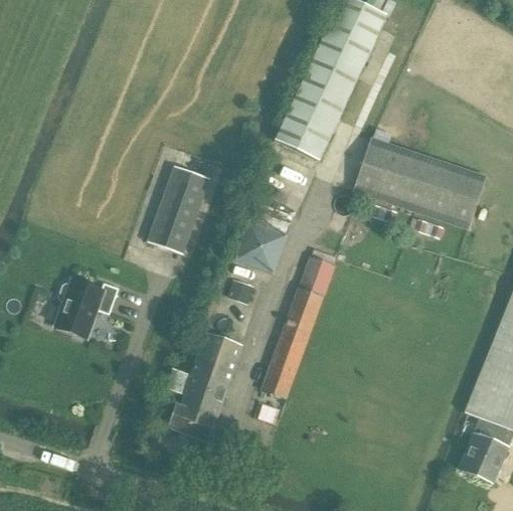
[(340,0),(276,139),(320,159),(393,0),(364,0),(363,2),(358,0),(340,0)]
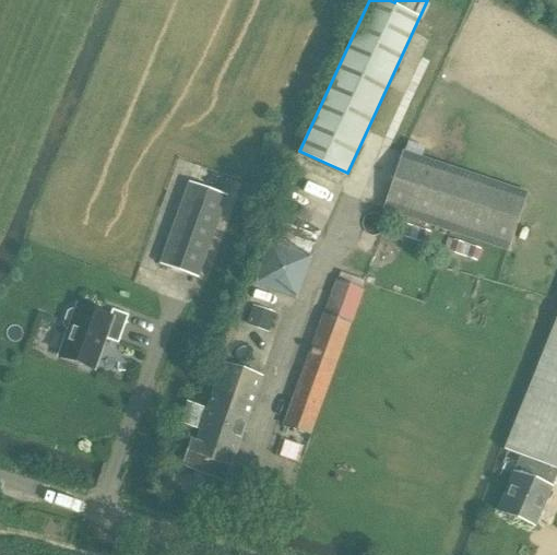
[(386,207),(509,248),(529,190),(404,149),(386,207)]
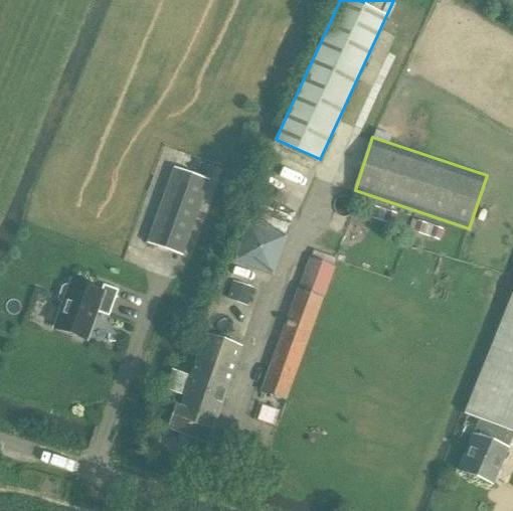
[(211,178),(176,165),(149,241),(183,253),(211,178)]
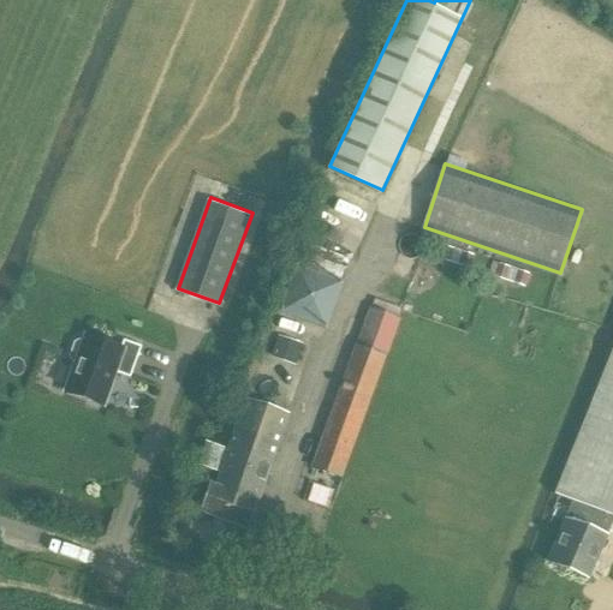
[(298,264),(283,309),(327,324),(344,280),(298,264)]
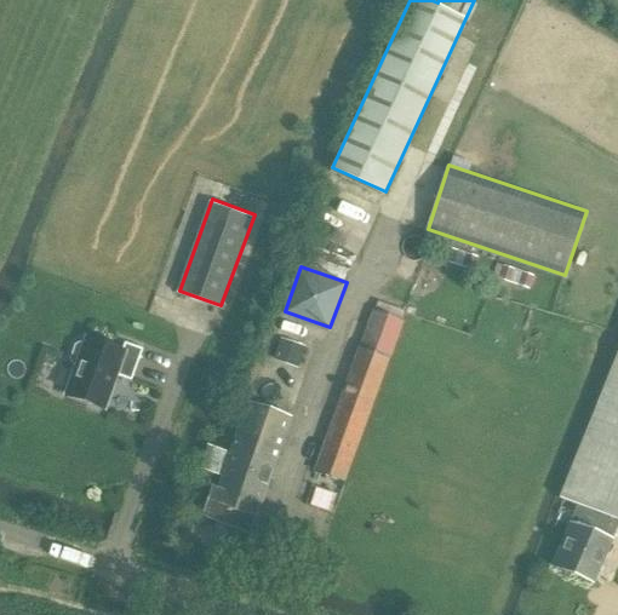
[(404,320),(401,319),(377,310),(375,309),(316,467),(345,478),(404,320)]
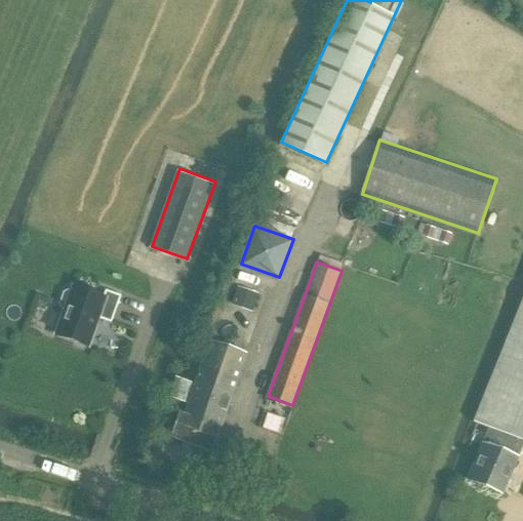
[(105,295),(75,284),(73,289),(70,288),(66,290),(62,302),(64,306),(67,307),(57,332),(89,344),(101,312),(114,316),(121,293),(108,288),(105,295)]
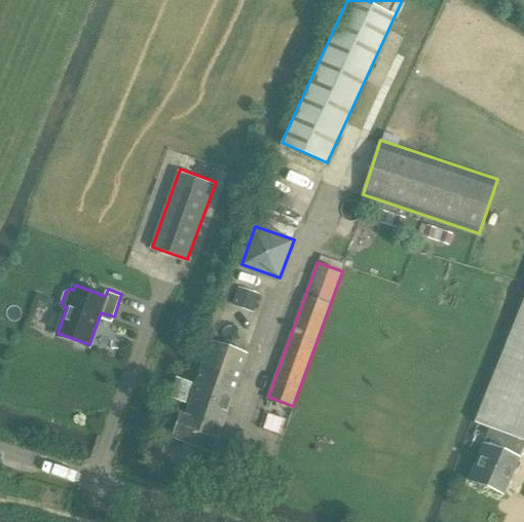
[(239,285),(234,300),(256,306),(261,292),(239,285)]
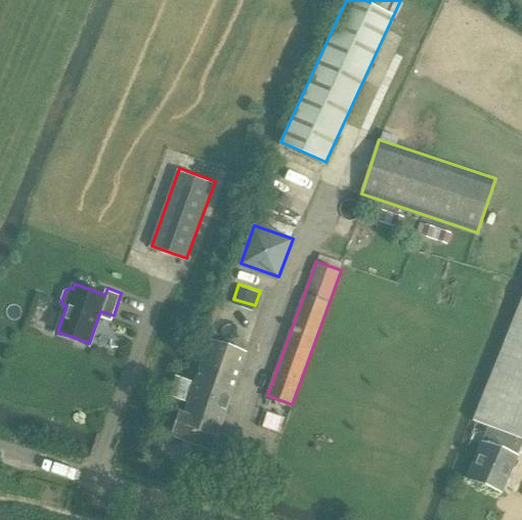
[(521,306),(476,420),(488,425),(468,476),(504,490),(521,444),(521,306)]
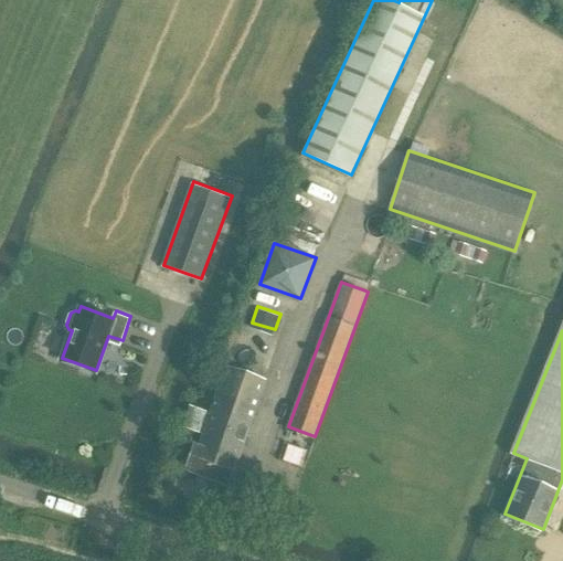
[(186,425),(187,425),(204,432),(200,444),(194,443),(186,468),(230,484),(238,459),(245,442),(255,413),(266,379),(226,366),(214,401),(211,411),(192,404),(186,425)]
